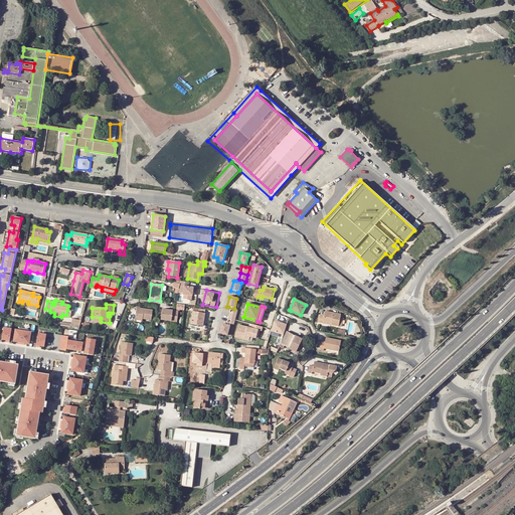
[(152,311),(136,309),(135,319),(142,319),(151,321),(152,311)]
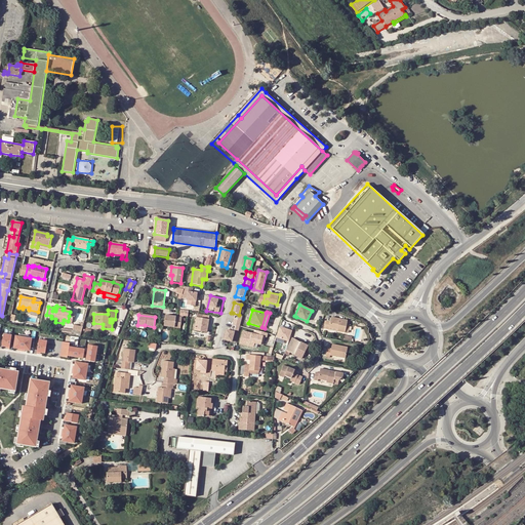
[(195,330),(199,331),(200,329),(207,329),(209,317),(197,315),(195,330)]
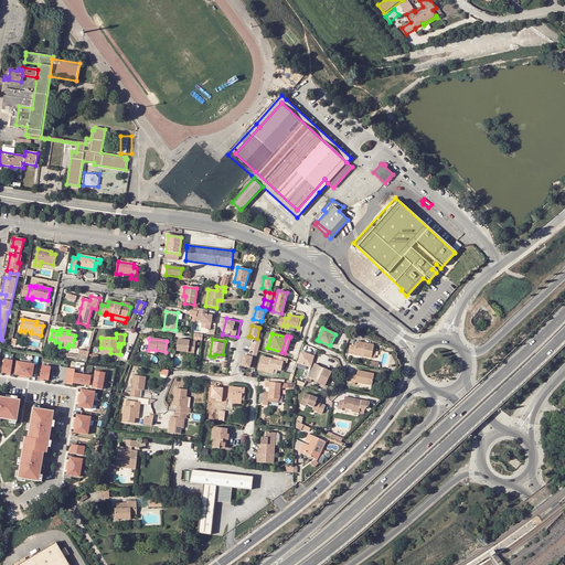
[(194,354),(195,342),(178,340),(177,352),(185,353),(194,354)]
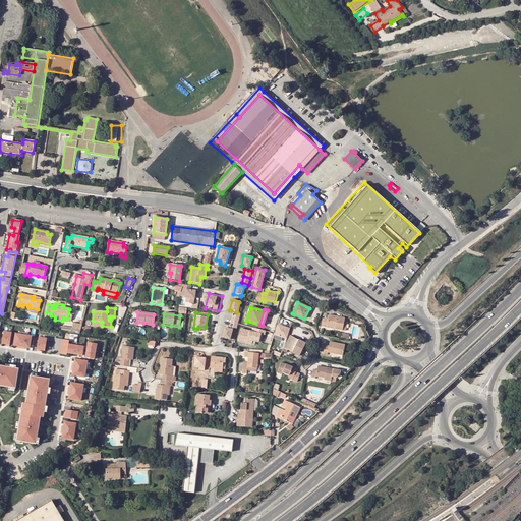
[(236,314),(233,313),(231,321),(238,323),(240,314),(236,314)]
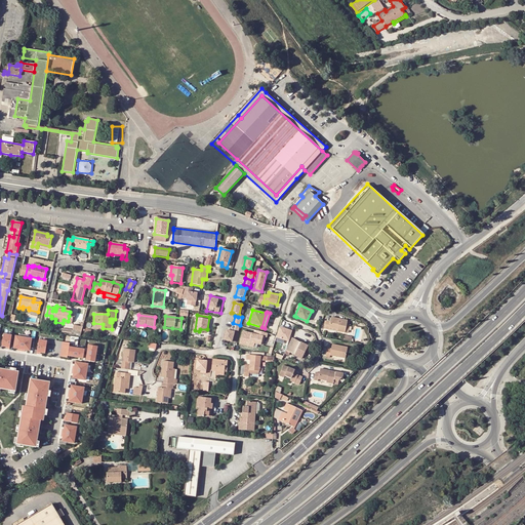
[(336,331),(345,333),(347,325),(348,321),(331,318),(330,322),(326,321),(324,329),(329,330),(329,328),(337,329),(336,331)]
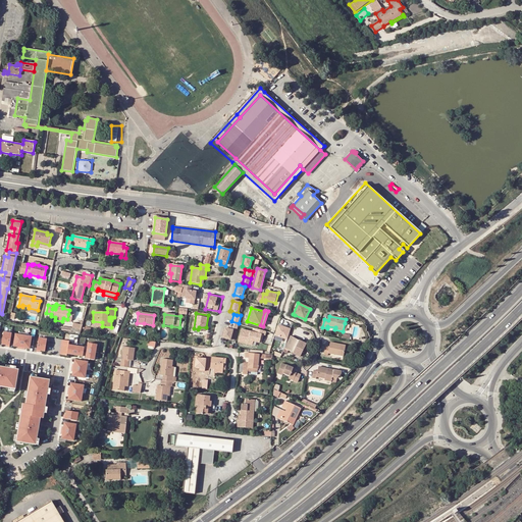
[(239,323),(231,321),(229,328),(233,329),(237,330),(239,323)]
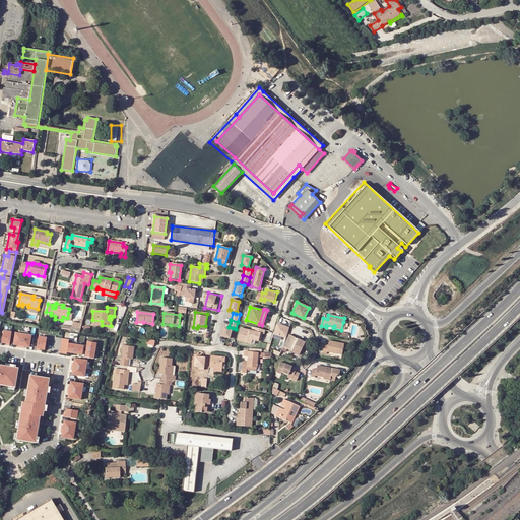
[(276,323),(273,334),(285,337),(289,327),(276,323)]
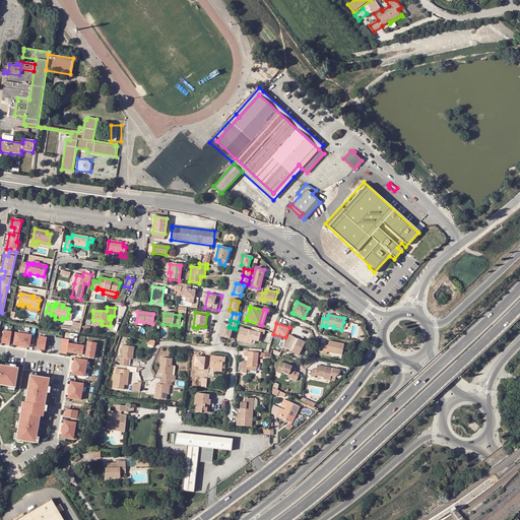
[(240,327),(237,340),(251,344),(252,339),(259,341),(260,334),(264,335),(265,330),(252,326),(251,329),(240,327)]
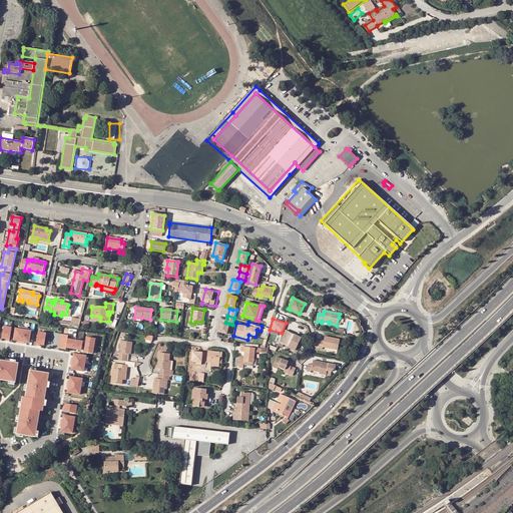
[(222,324),(220,324),(218,333),(226,335),(228,326),(222,324)]
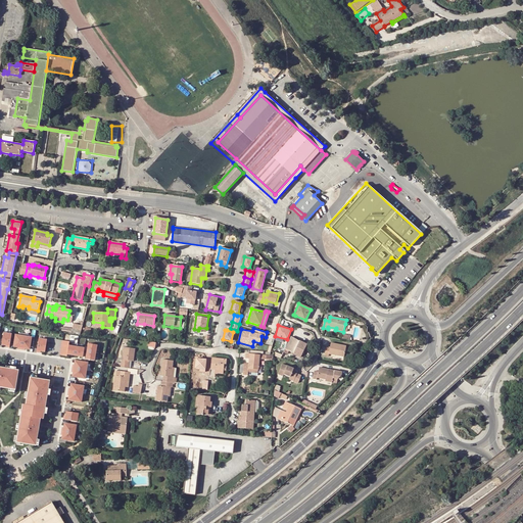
[(11,334),(3,333),(1,344),(6,345),(6,347),(9,347),(11,334)]
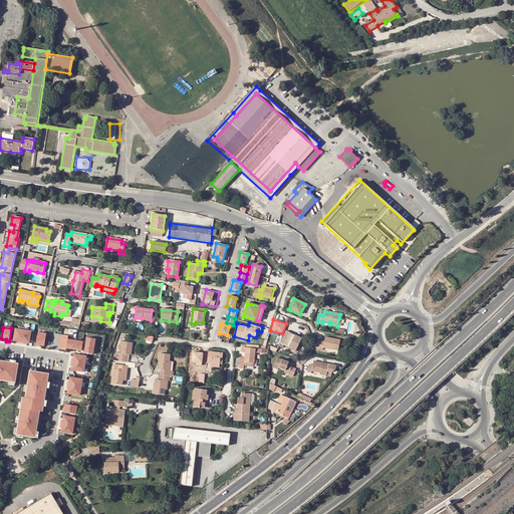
[(23,330),(15,329),(13,341),(17,341),(17,343),(21,343),(23,330)]
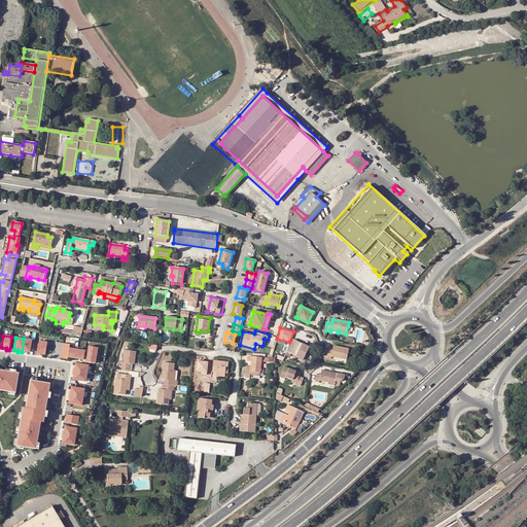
[(32,341),(24,339),(22,352),(25,353),(26,351),(30,352),(32,341)]
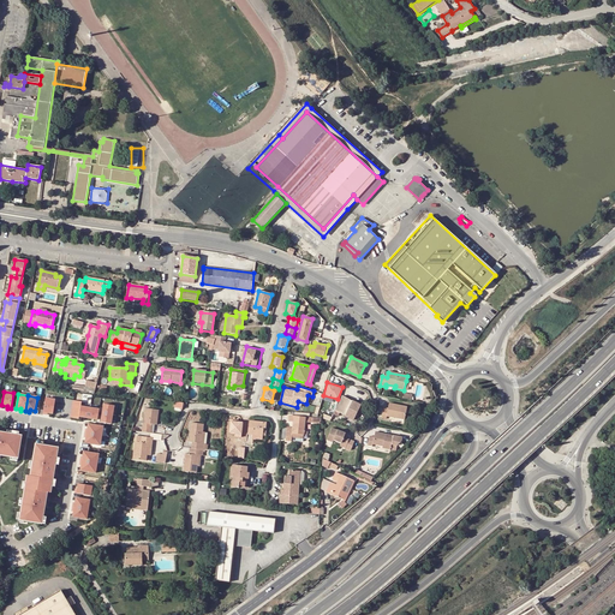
[(342,396),(335,411),(340,413),(353,421),(360,406),(352,401),(351,401),(342,396)]
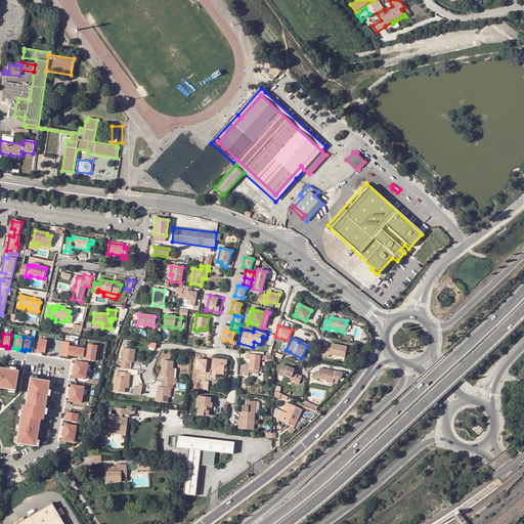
[(47,341),(39,340),(37,353),(40,353),(41,352),(45,353),(47,341)]
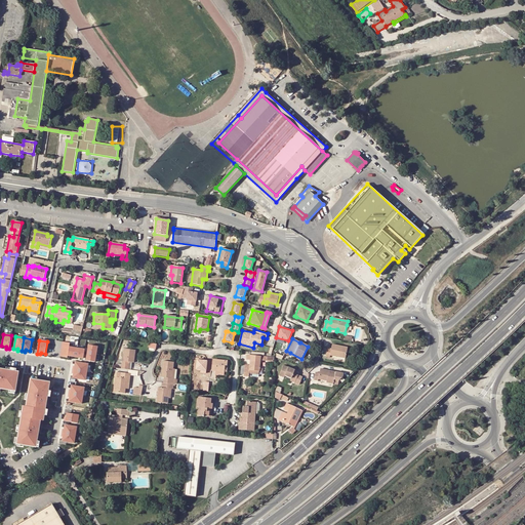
[(70,344),(63,342),(61,357),(67,358),(68,356),(69,348),(70,344)]
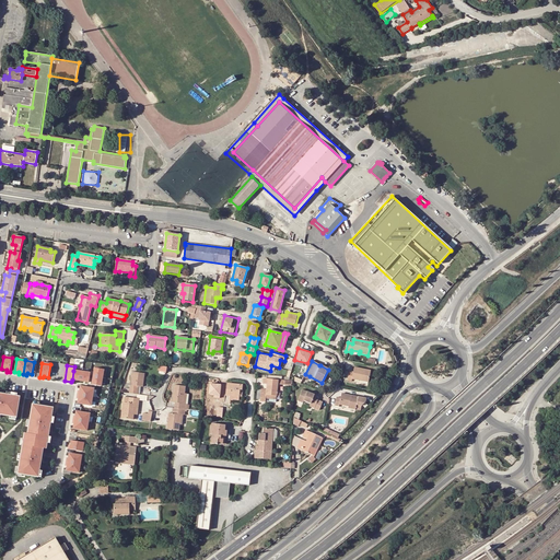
[(369,383),(371,371),(354,368),(353,372),(349,372),(347,381),(351,382),(352,380),(360,382),(360,381),(369,383)]
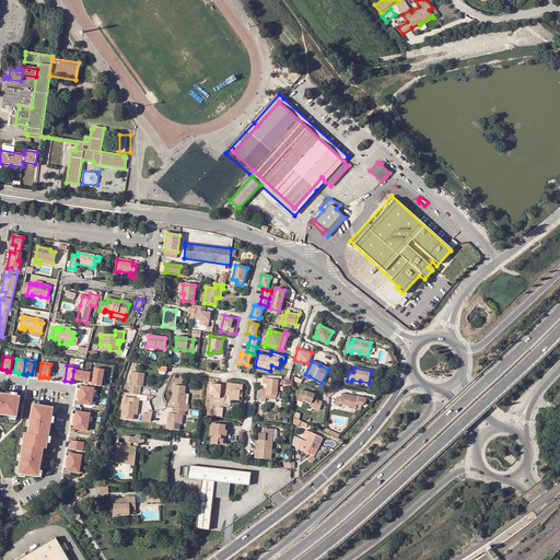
[(104,370),(94,369),(93,377),(102,378),(104,370)]
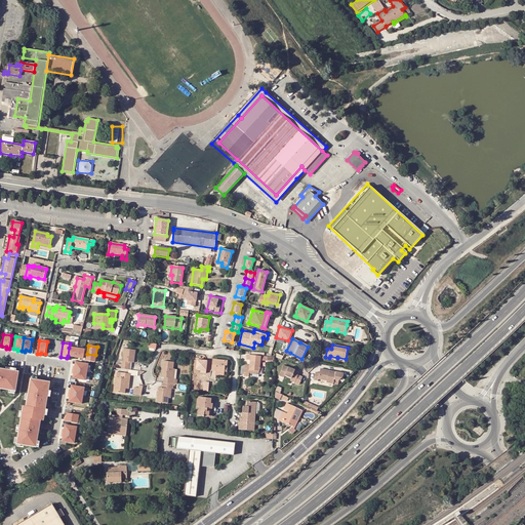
[(305,361),(311,348),(308,347),(301,359),(305,361)]
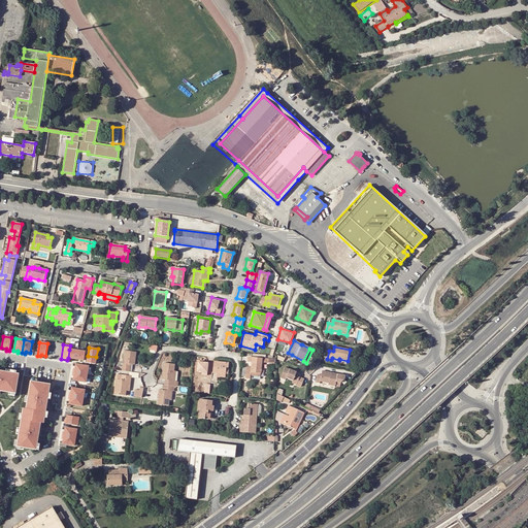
[(77,351),(69,350),(68,358),(75,359),(77,351)]
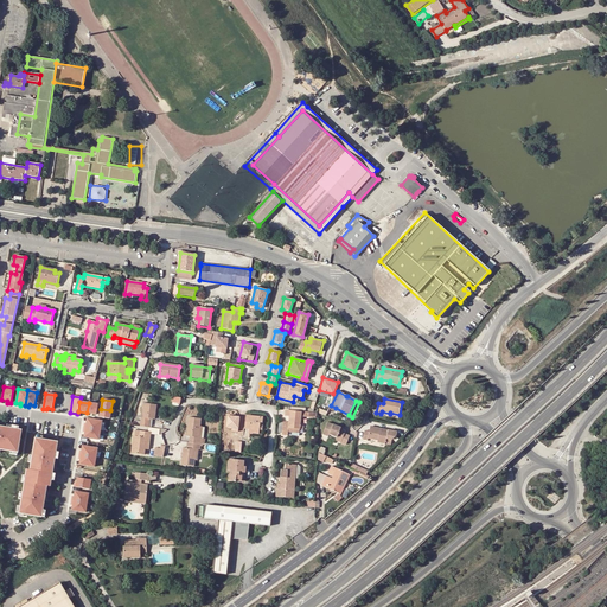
[(97,404),(89,403),(87,413),(96,415),(97,404)]
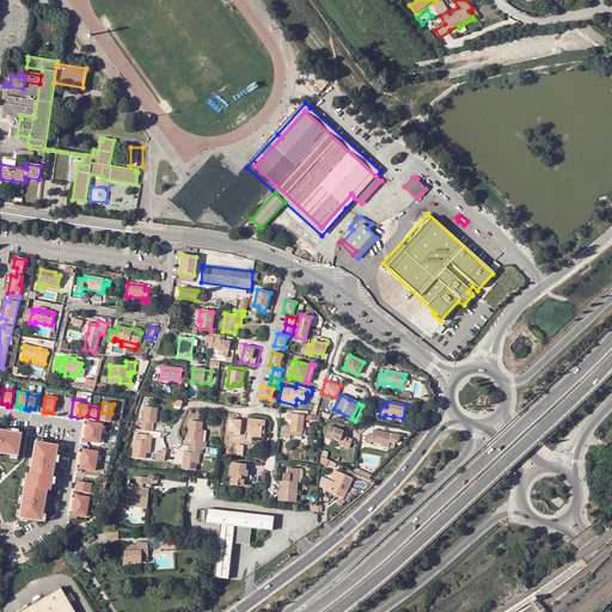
[(150,432),(151,427),(146,426),(147,422),(151,422),(157,423),(158,412),(158,409),(145,407),(144,421),(142,421),(142,424),(136,424),(136,429),(150,432)]
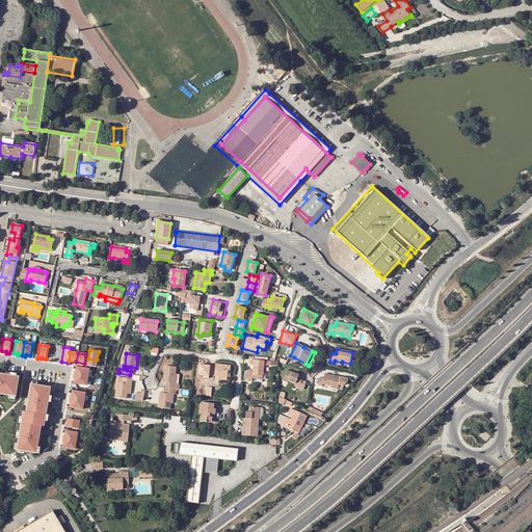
[(97,360),(88,358),(87,366),(96,368),(97,360)]
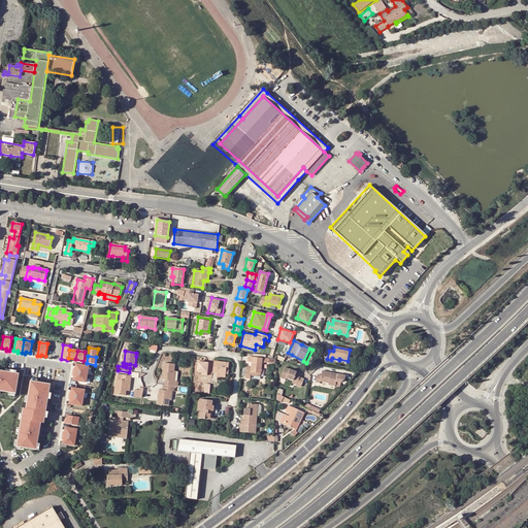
[(260,374),(261,373),(261,371),(262,362),(263,358),(252,357),(248,357),(248,362),(251,363),(251,368),(245,367),(244,380),(260,381),(260,374)]
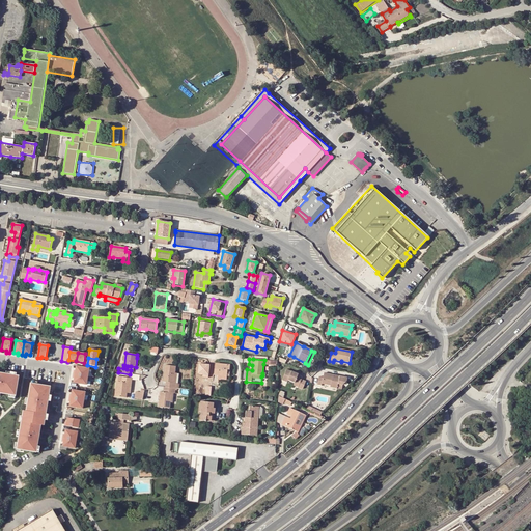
[(226,376),(227,369),(229,370),(229,365),(215,364),(214,375),(218,375),(226,376)]
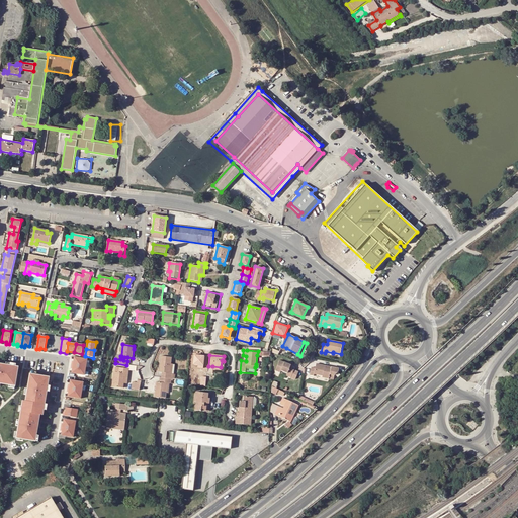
[(159,372),(162,372),(165,373),(164,378),(172,379),(174,364),(170,364),(171,358),(161,356),(159,372)]
